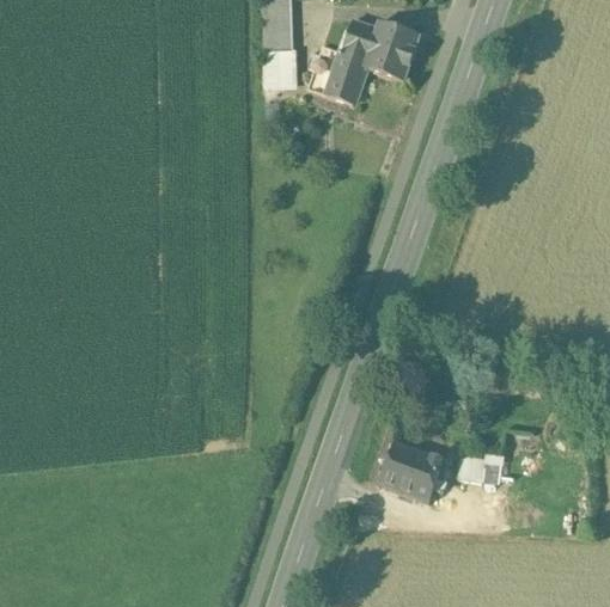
[(261,0),(262,50),(292,50),(291,0),(261,0)]
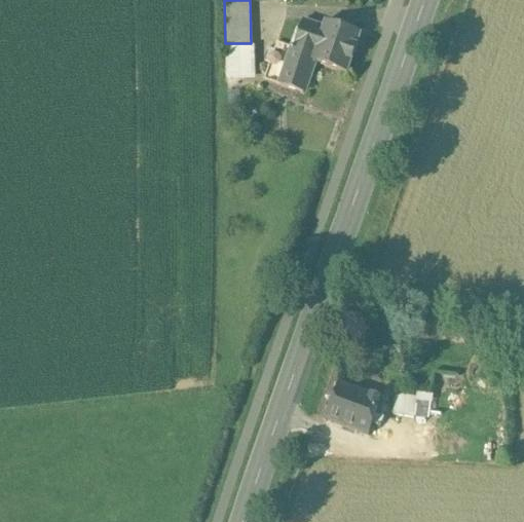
[(322,25),(301,16),(292,45),(290,44),(289,47),(291,48),(278,83),(301,90),(312,60),(309,60),(322,25)]
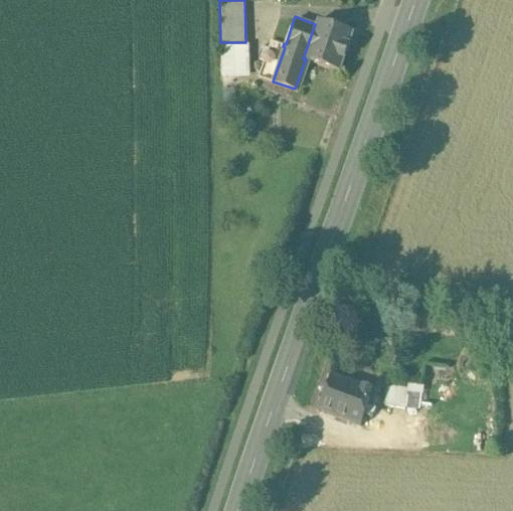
[(322,20),(317,18),(315,24),(303,58),(306,58),(338,69),(352,30),(322,20)]
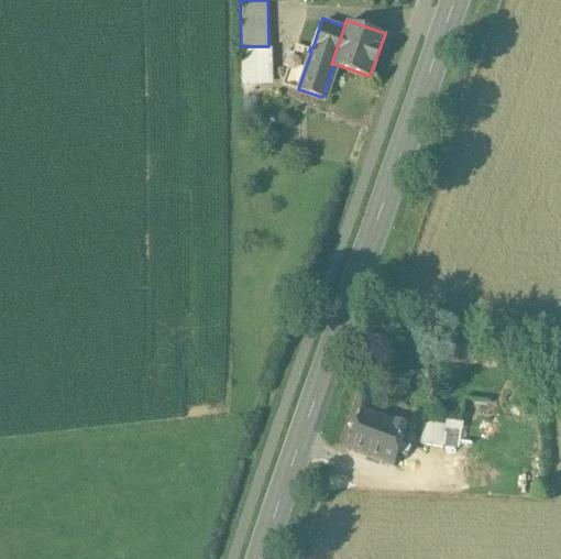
[(268,72),(268,46),(241,46),(241,72),(268,72)]
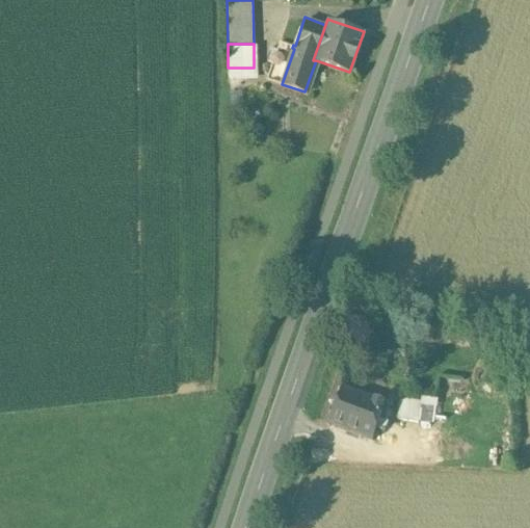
[(386,400),(343,384),(329,421),(371,438),(386,400)]
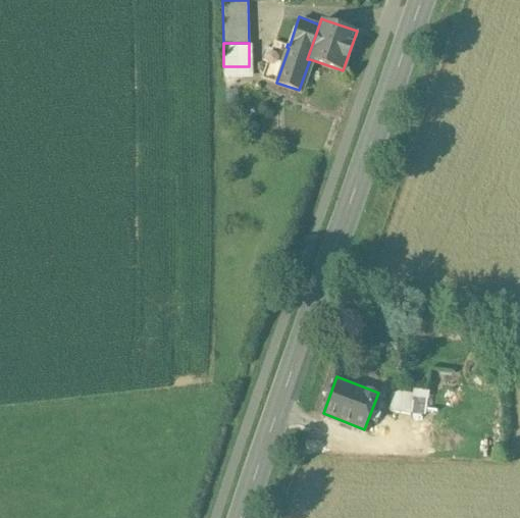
[(429,390),(413,386),(412,392),(409,411),(425,414),(429,390)]
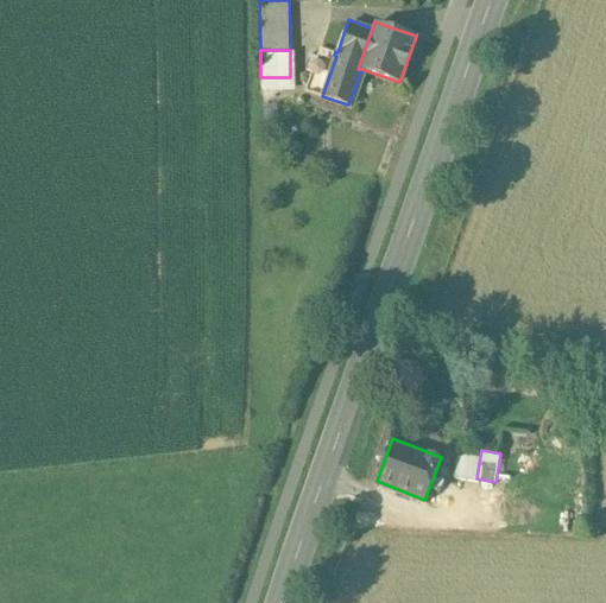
[(480,456),(456,451),(453,475),(477,478),(480,456)]
